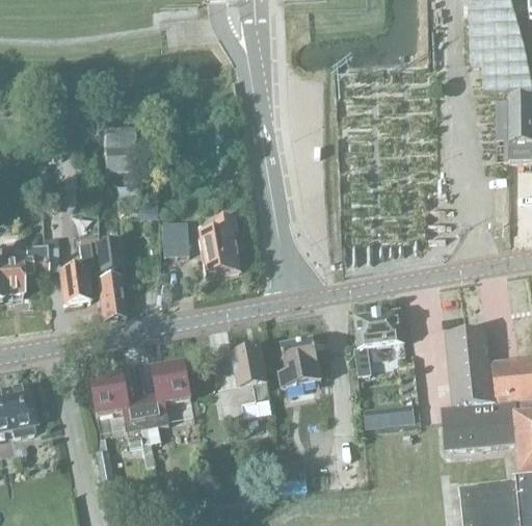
[(468,0),(470,63),(482,63),(482,89),(531,88),(531,86),(525,49),(510,0),(468,0)]
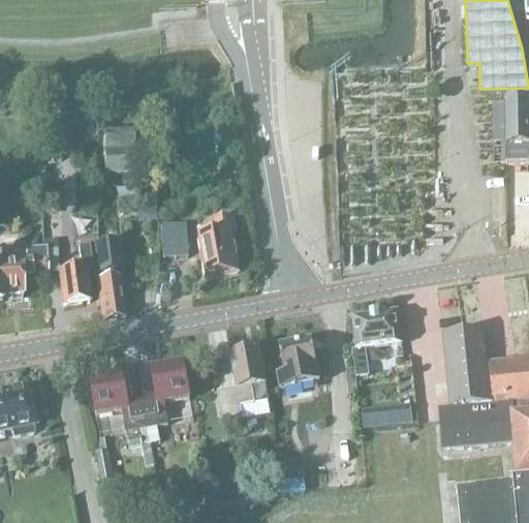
[(505,145),(506,145),(506,161),(528,160),(528,99),(505,100),(505,145)]
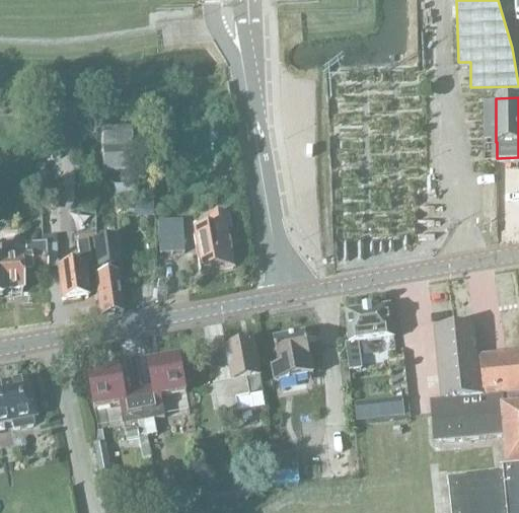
[(131,144),(130,124),(100,125),(101,145),(131,144)]
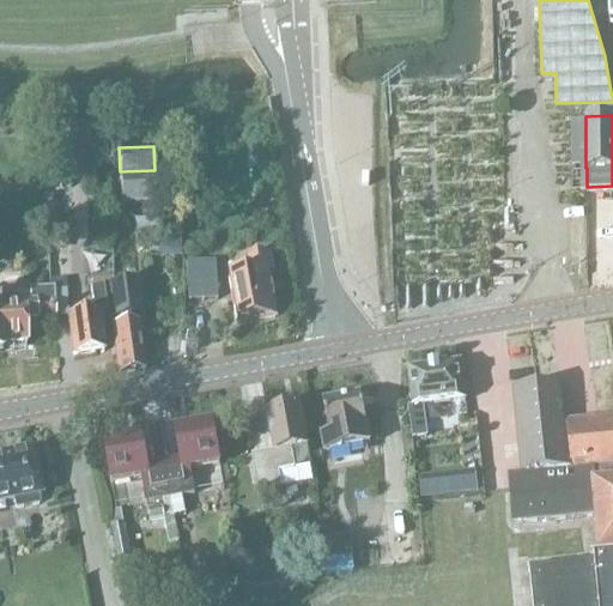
[(121,197),(170,195),(169,170),(120,173),(121,197)]
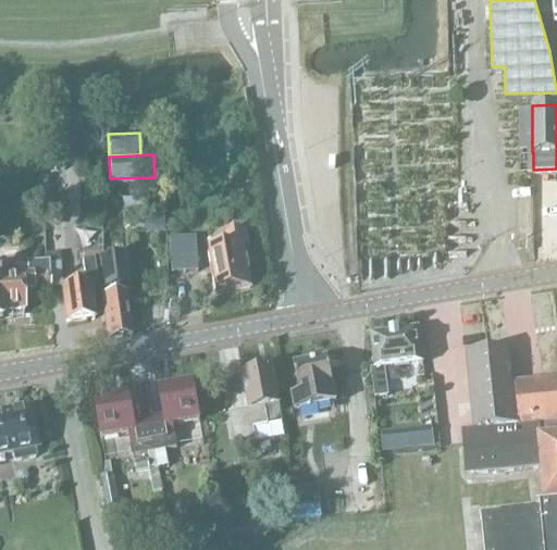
[(242,241),(247,240),(244,223),(218,227),(221,244),(207,247),(214,289),(249,283),(242,241)]
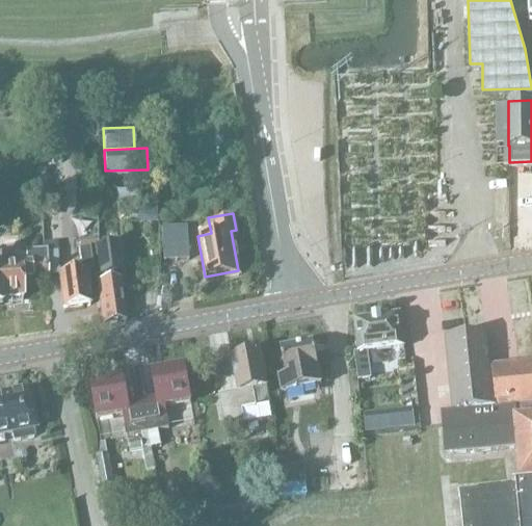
[(186,221),(161,224),(163,257),(188,255),(186,221)]
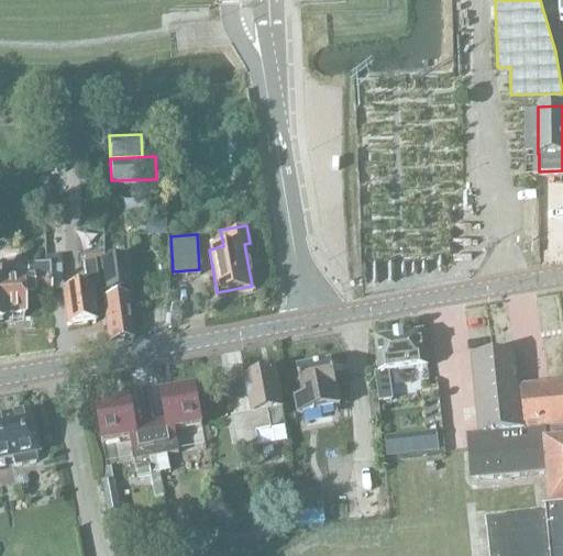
[(102,293),(108,337),(133,334),(127,289),(119,291),(118,287),(129,285),(124,252),(99,255),(103,288),(110,288),(110,292),(102,293)]
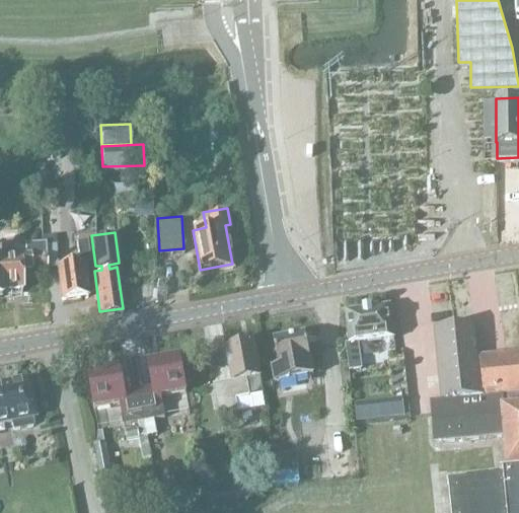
[(85,259),(90,258),(89,249),(87,235),(77,237),(78,250),(76,250),(77,260),(58,262),(62,296),(87,293),(85,276),(88,276),(85,259)]
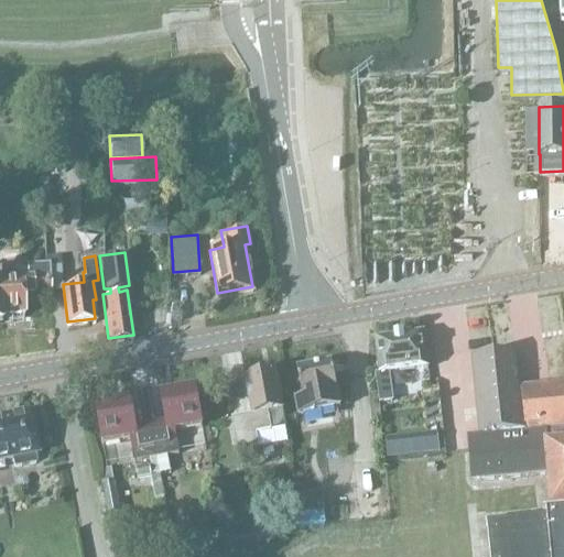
[(15,269),(0,269),(0,317),(1,318),(1,313),(24,312),(23,290),(33,290),(33,288),(50,288),(49,261),(28,262),(29,273),(15,274),(15,269)]
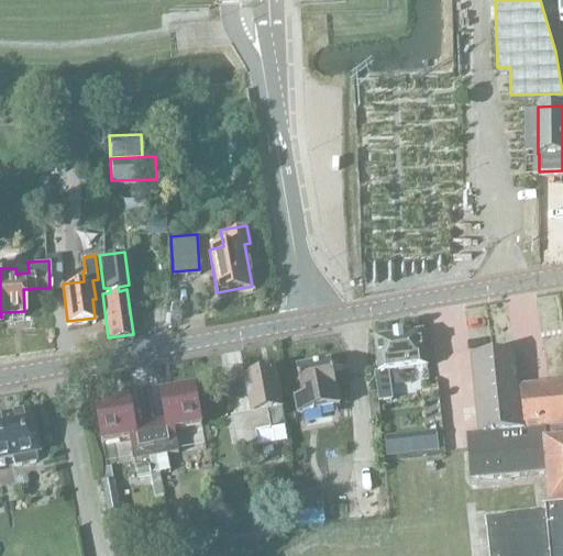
[(522,318),(523,342),(550,341),(550,317),(522,318)]
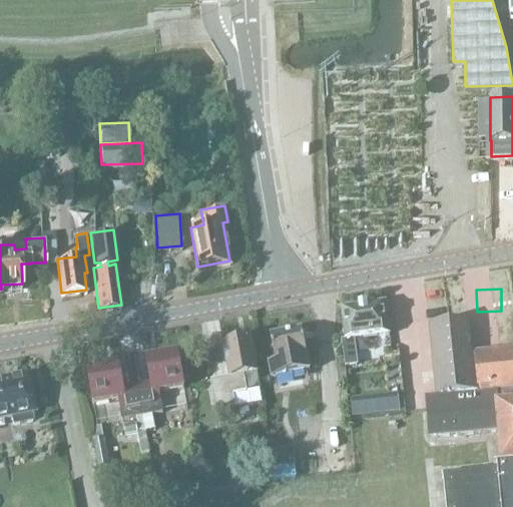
[(367,300),(359,301),(360,302),(341,304),(346,335),(342,336),(346,362),(357,360),(354,335),(389,330),(385,298),(367,301),(367,300)]
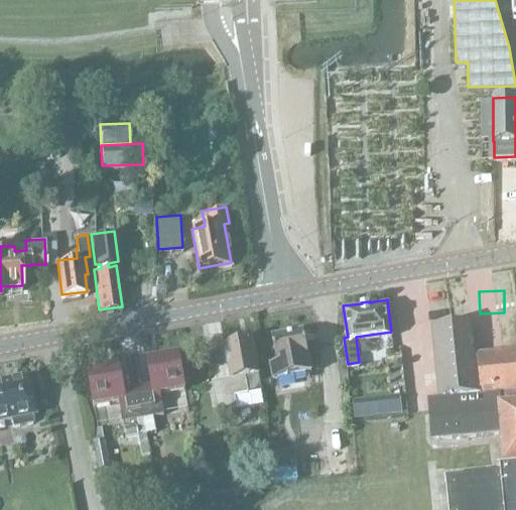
[(439,395),(428,395),(431,428),(439,435),(501,429),(504,461),(515,459),(515,461),(500,464),(500,467),(504,509),(515,509),(515,346),(475,351),(472,317),(431,322),(439,395)]
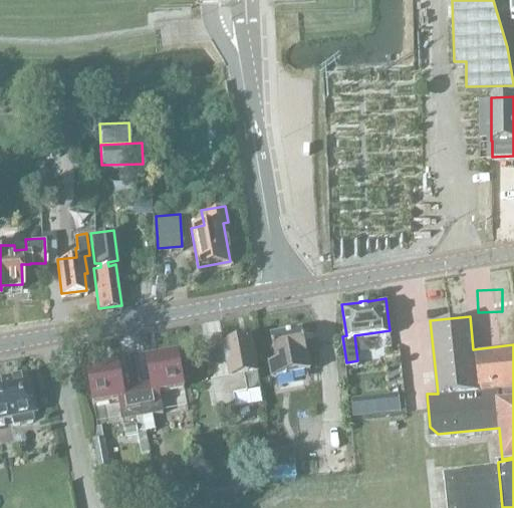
[(269,359),(272,373),(310,366),(302,326),(270,332),(275,358),(269,359)]
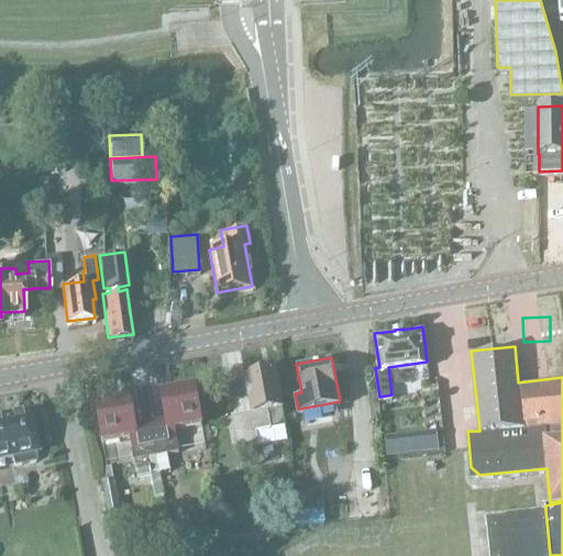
[(275,367),(244,374),(252,409),(231,412),(238,452),(260,448),(258,442),(287,436),(285,422),(282,404),(275,367)]
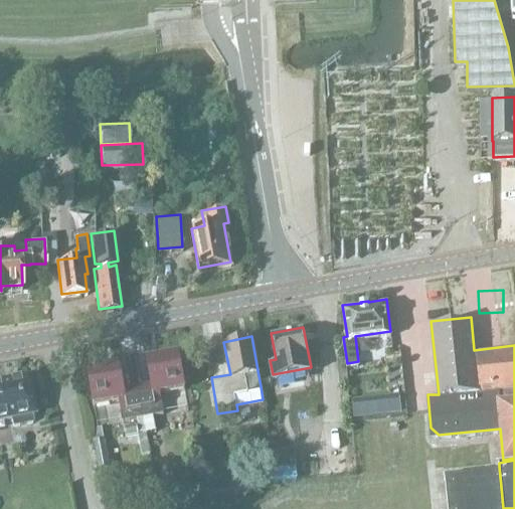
[(137,382),(143,413),(188,404),(178,350),(147,355),(151,379),(137,382)]
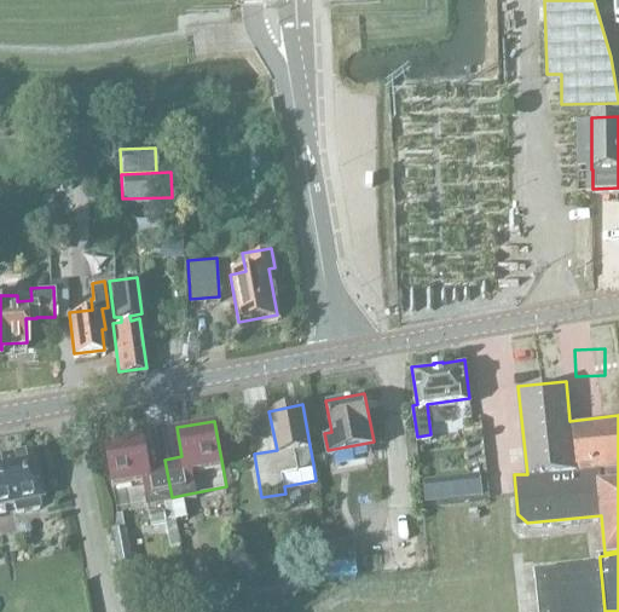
[(143,478),(146,501),(172,497),(165,460),(149,462),(143,433),(105,440),(113,483),(143,478)]
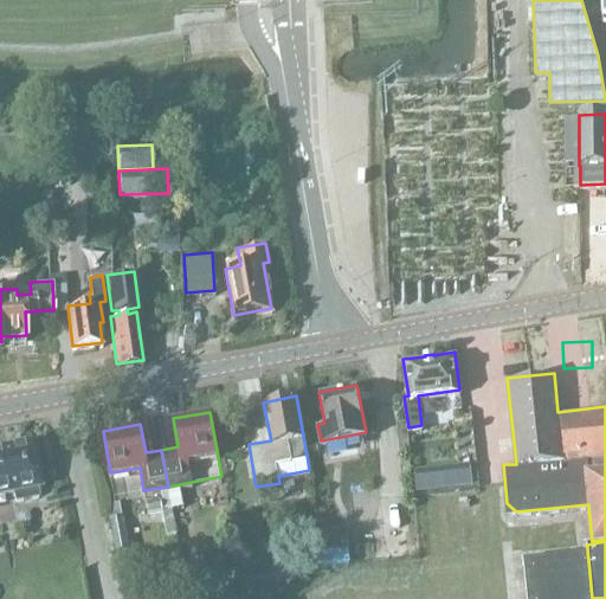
[(0,489),(13,488),(15,497),(38,493),(37,483),(42,482),(32,438),(0,443),(0,489)]
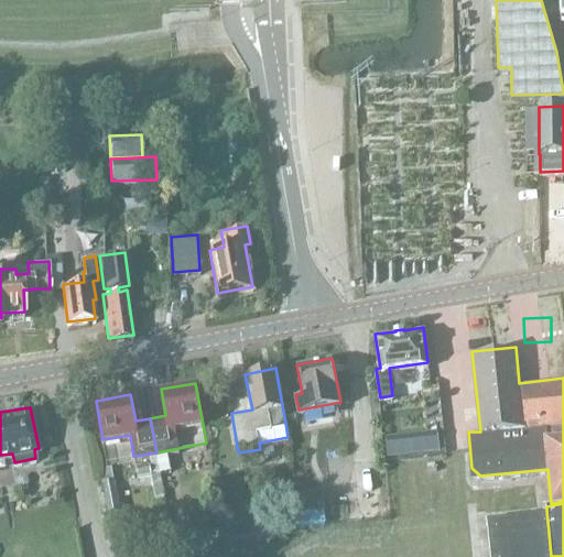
[(101,479),(107,510),(119,508),(112,477),(110,463),(106,463),(107,478),(101,479)]
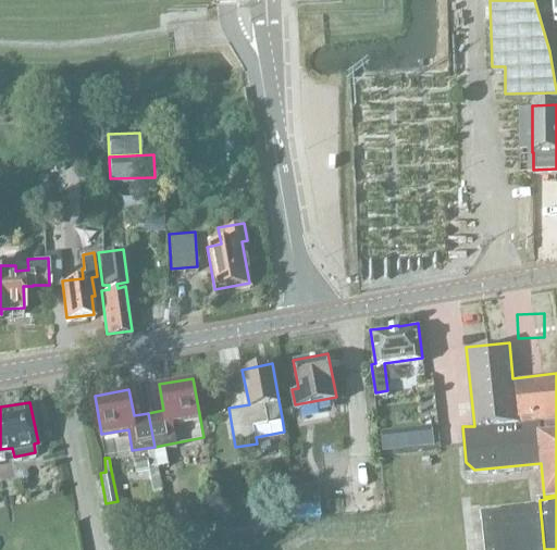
[(321,512),(318,480),(292,483),(294,514),(321,512)]
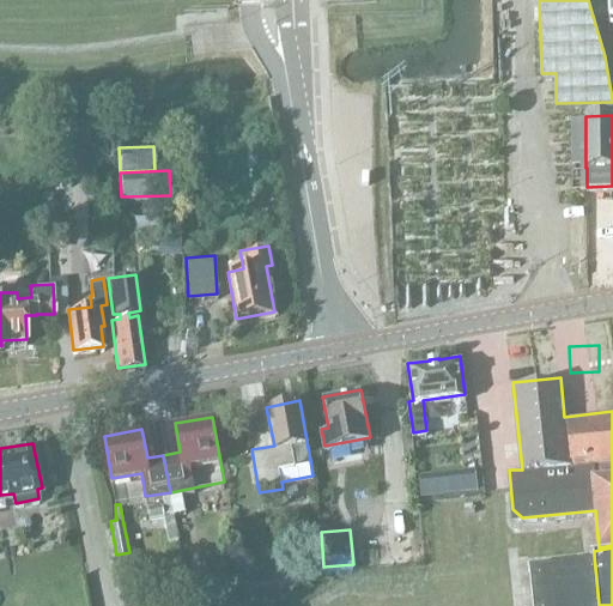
[(559,558),(530,562),(534,605),(599,605),(594,555),(559,558)]
